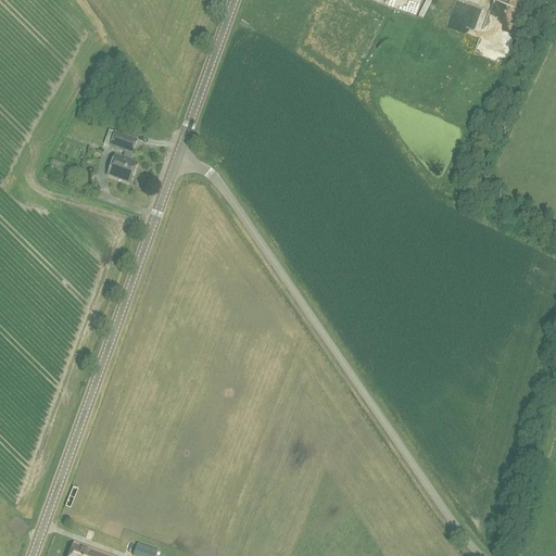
[(454,24),(462,26),(468,4),(459,2),(454,24)]
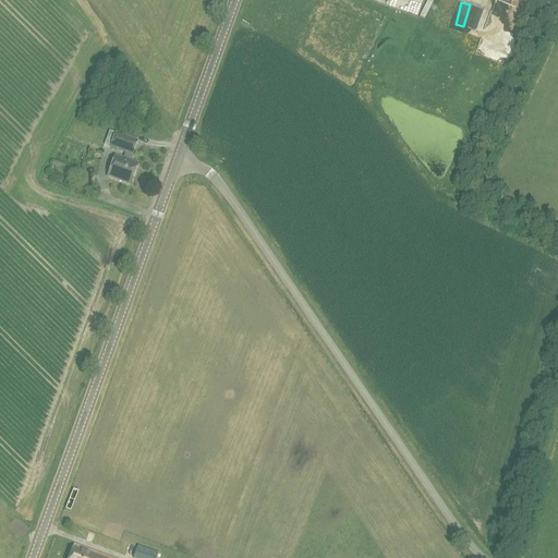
[(499,60),(502,52),(483,46),(480,52),(499,60)]
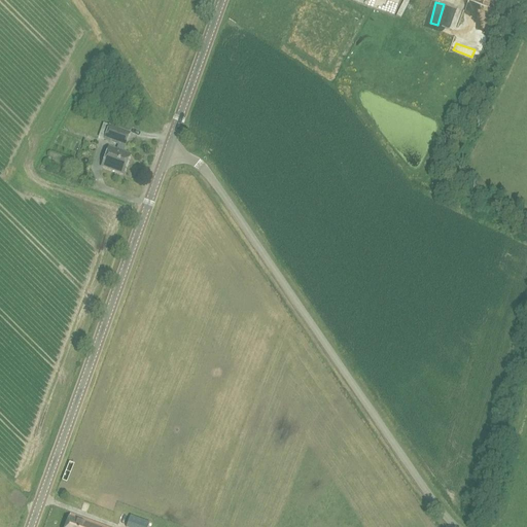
[(121,153),(129,134),(108,127),(104,140),(117,145),(115,150),(108,148),(101,167),(123,175),(129,155),(121,153)]
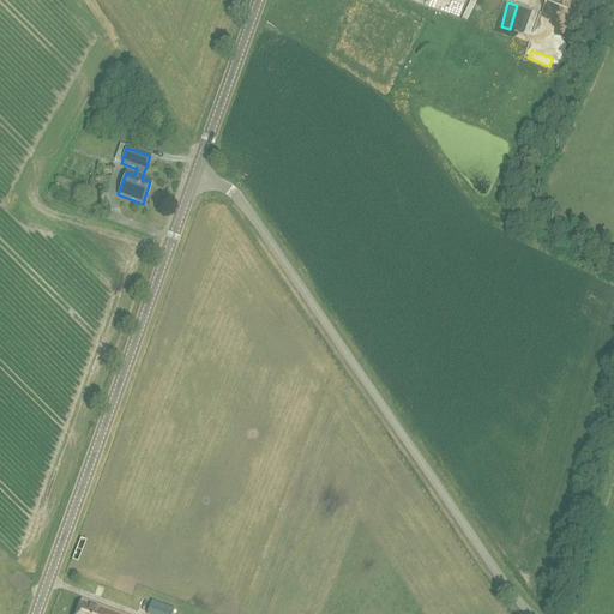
[(152,597),(148,609),(160,613),(174,613),(178,606),(152,597)]
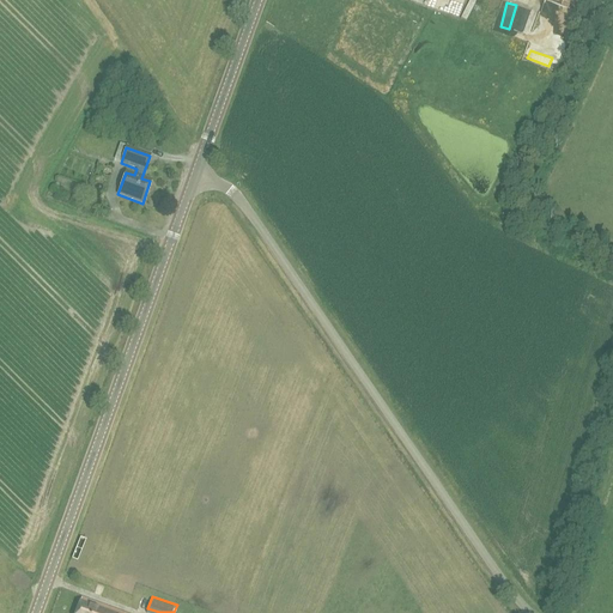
[(117,612),(80,599),(74,612),(117,612)]
